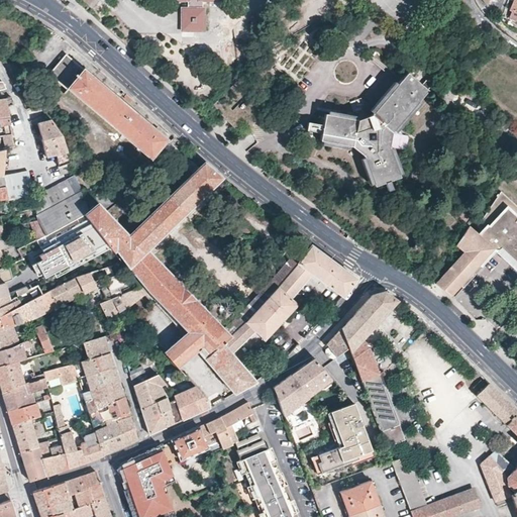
[(187,0),(188,3),(182,3),(182,4),(182,24),(205,24),(204,2),(203,2),(202,0),(187,0)]
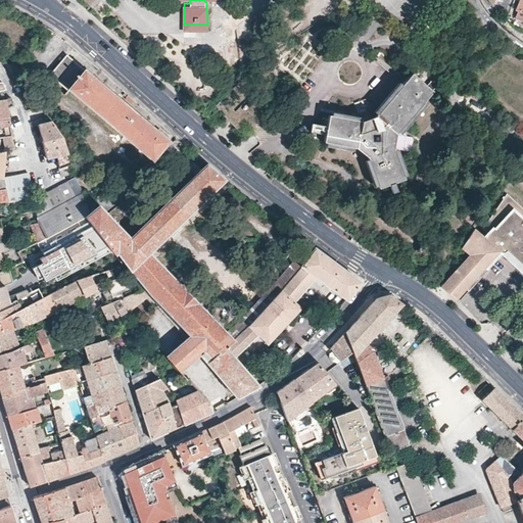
[(169,141),(67,56),(50,77),(68,92),(70,91),(153,160),(169,141)]
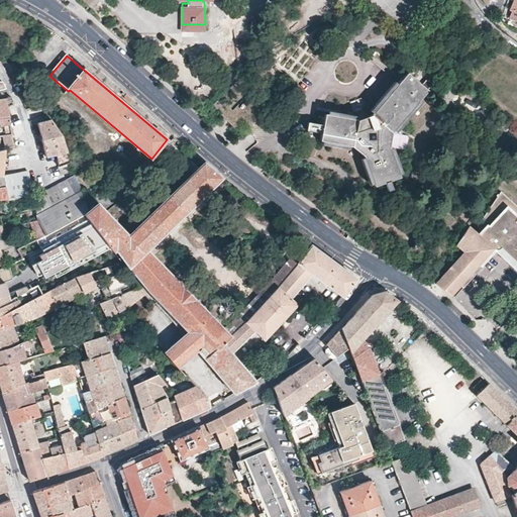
[(391,146),(393,130),(429,89),(410,72),(409,72),(373,113),(359,118),(328,113),(327,114),(323,138),(354,144),(367,153),(378,185),(402,176),(391,146)]
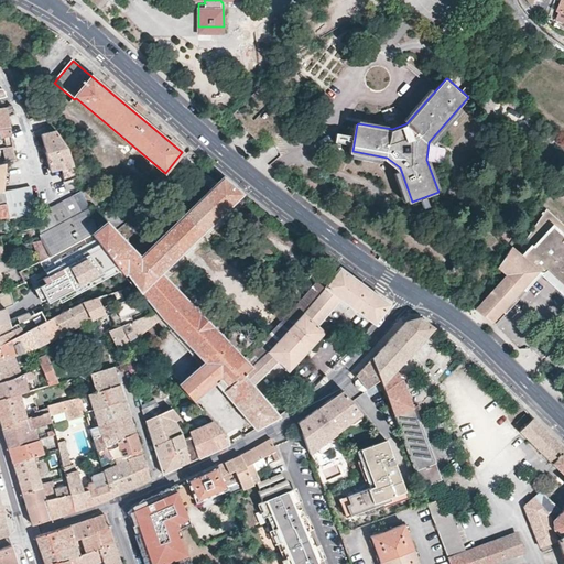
[(42,108),(33,96),(22,100),(28,114),(42,108)]
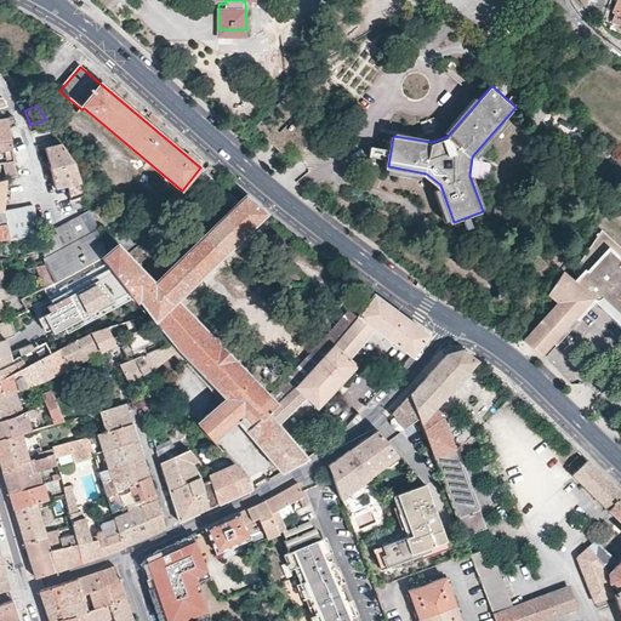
[(0,151),(5,151),(12,149),(11,146),(6,118),(0,118),(0,151)]
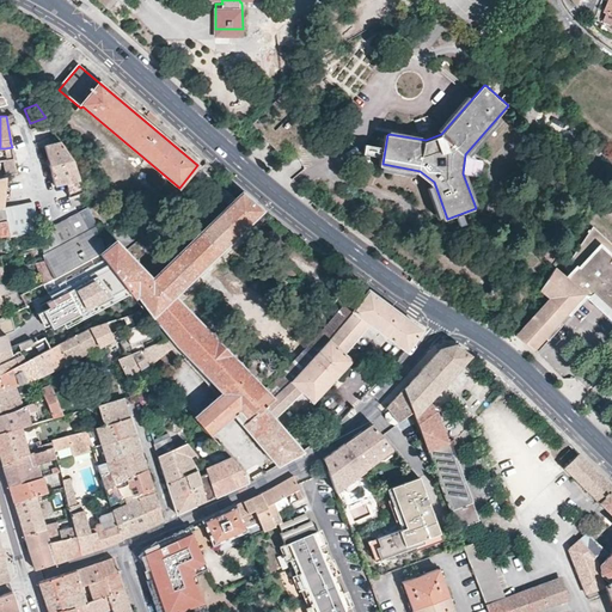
[(495,146),(514,132),(507,122),(488,138),(495,146)]
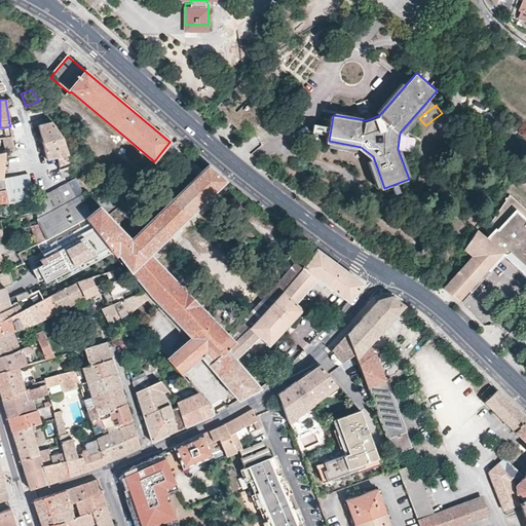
[(24,133),(21,120),(9,123),(10,126),(12,136),(24,133)]
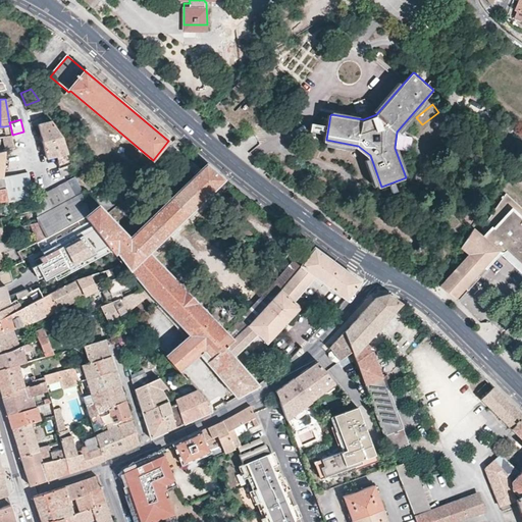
[(57,155),(68,152),(64,139),(52,120),(38,124),(46,157),(47,157),(47,158),(48,157),(57,155)]
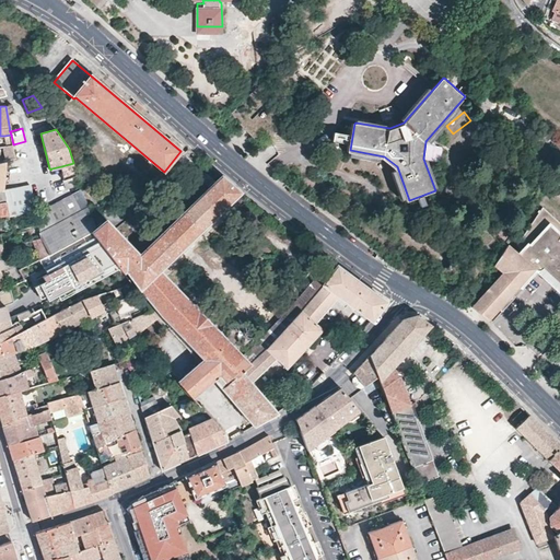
[(331,132),(330,140),(345,142),(346,133),(331,132)]
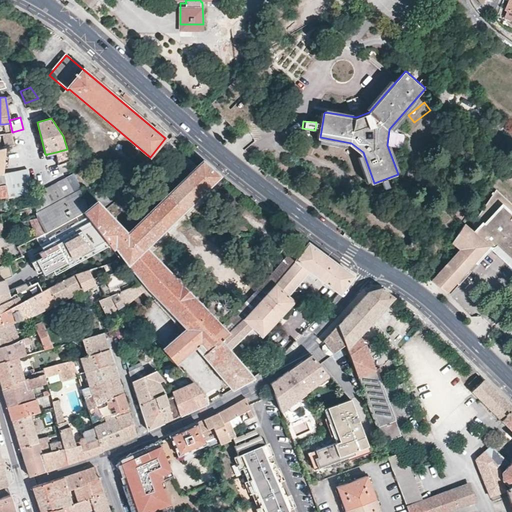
[(15,145),(12,133),(6,134),(3,135),(6,147),(7,146),(13,145),(15,145)]
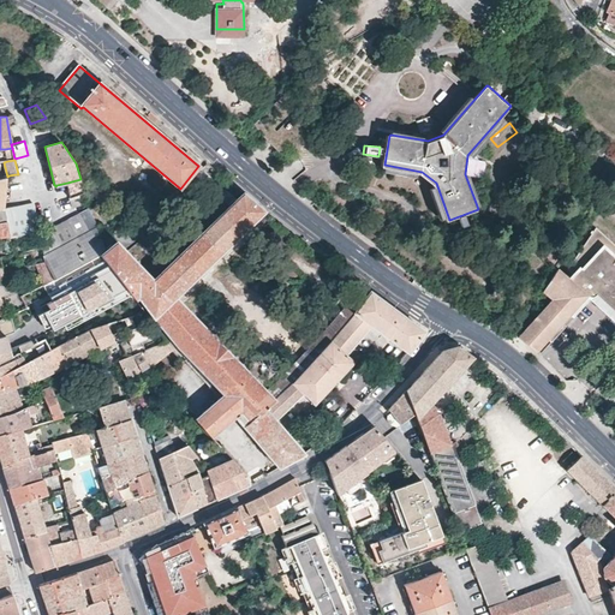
[(0,208),(6,208),(4,198),(21,195),(16,174),(9,175),(7,177),(0,177),(0,208)]
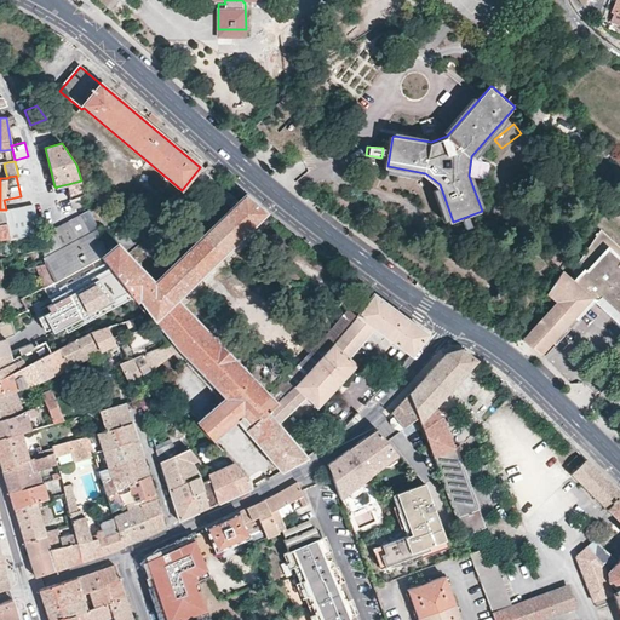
[(81,181),(68,184),(70,197),(86,193),(81,181)]
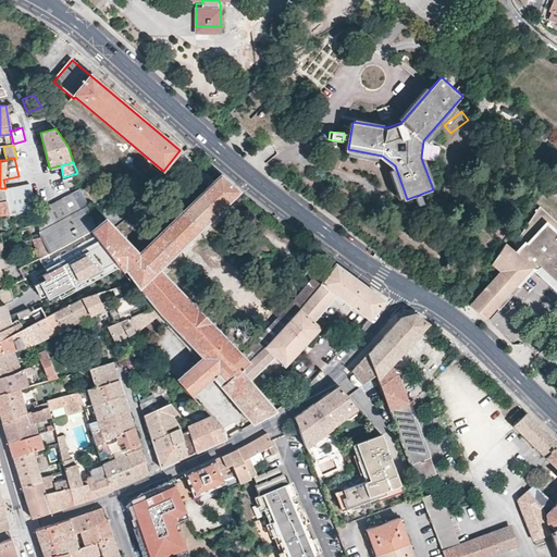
[(81,182),(77,173),(63,177),(66,187),(81,182)]
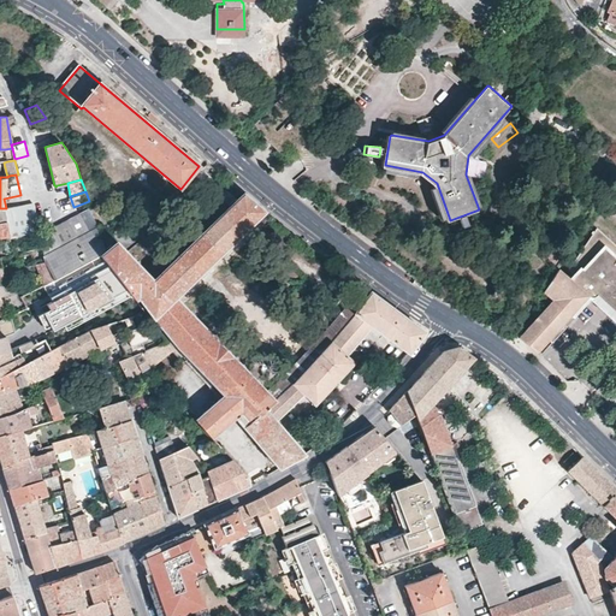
[(236,419),(279,468),(303,455),(276,421),(302,395),(314,406),(355,362),(347,355),(372,326),(408,354),(424,332),(369,291),(360,304),(354,313),(332,341),(301,374),(274,401),(176,300),(212,264),(264,213),(243,195),(153,283),(117,243),(106,252),(101,255),(105,261),(129,291),(132,296),(135,300),(137,298),(175,343),(224,396),(197,419),(213,437),(236,419)]
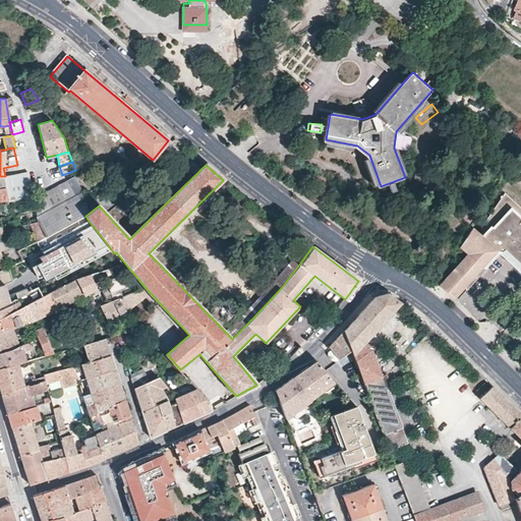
[(35,195),(29,170),(5,176),(7,188),(9,200),(35,195)]
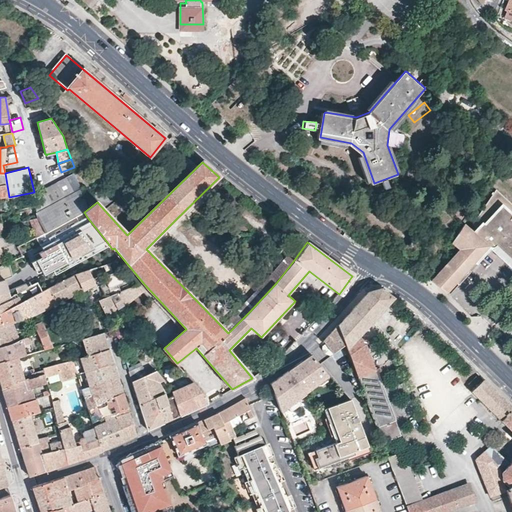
[(88,209),(79,184),(75,171),(56,181),(55,178),(41,185),(42,188),(34,192),(37,204),(38,211),(39,216),(43,232),(84,212),(88,209)]
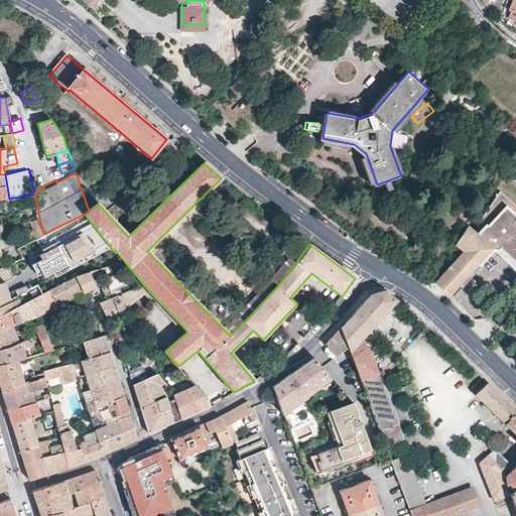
[(0,201),(9,199),(7,186),(0,187),(0,201)]
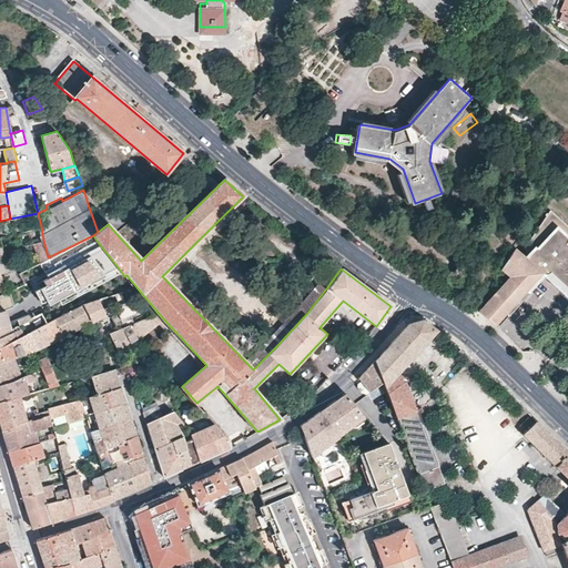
[(557,231),(526,260),(540,272),(546,276),(548,275),(549,274),(550,273),(567,290),(567,249),(565,245),(567,242),(557,231)]
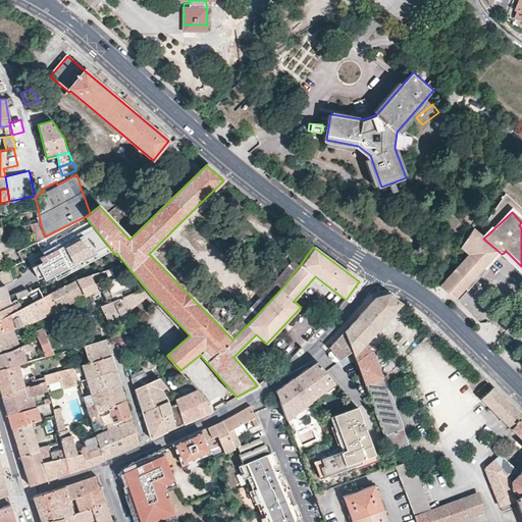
[(33,222),(37,241),(44,237),(40,220),(33,222)]
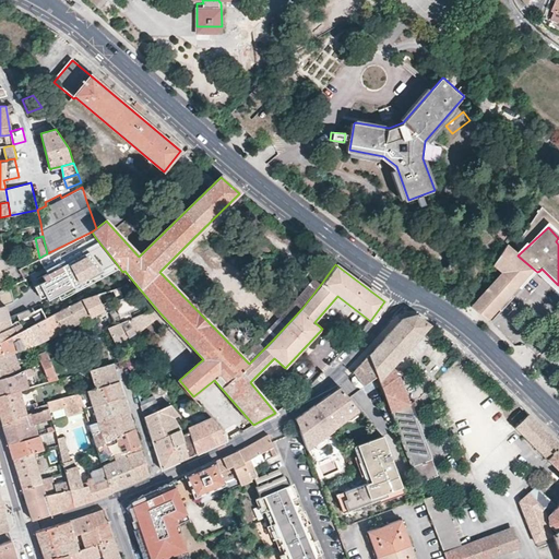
[(57,295),(117,264),(95,237),(57,256),(59,262),(45,270),(47,273),(36,278),(47,300),(57,295)]
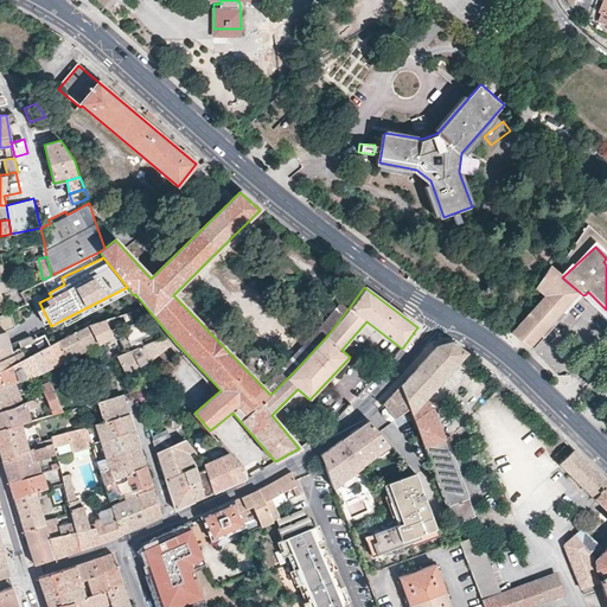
[(530,346),(573,298),(577,291),(562,278),(550,267),(536,288),(545,295),(515,330),(512,328),(510,331),(512,332),(530,346)]
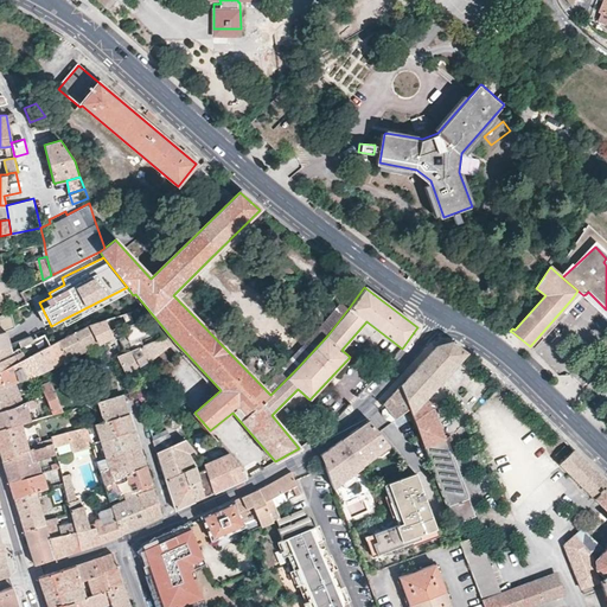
[(65,326),(131,292),(127,287),(62,320),(65,326)]
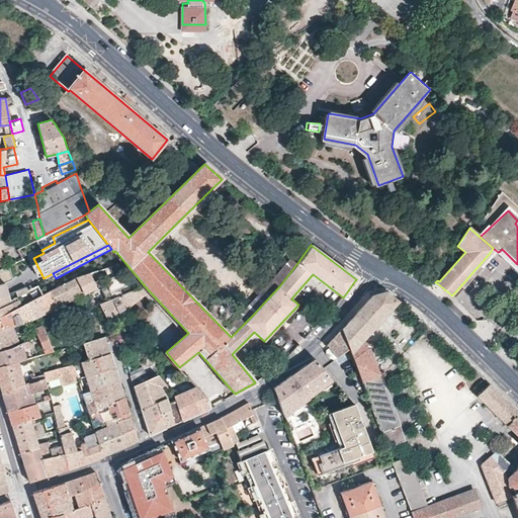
[(517,264),(502,249),(501,250),(500,251),(498,252),(495,254),(496,254),(517,274),(517,264)]
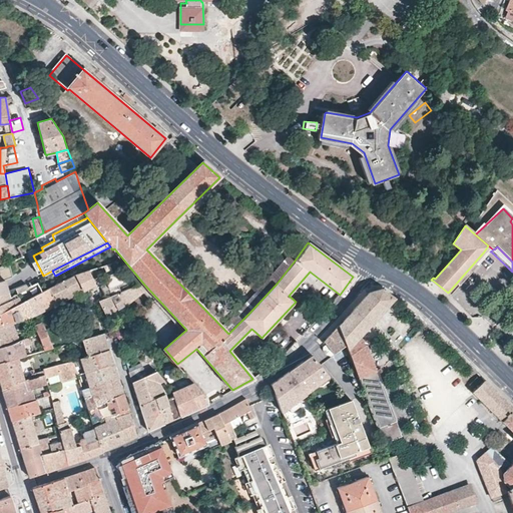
[(10,276),(6,263),(0,265),(0,280),(3,279),(10,276)]
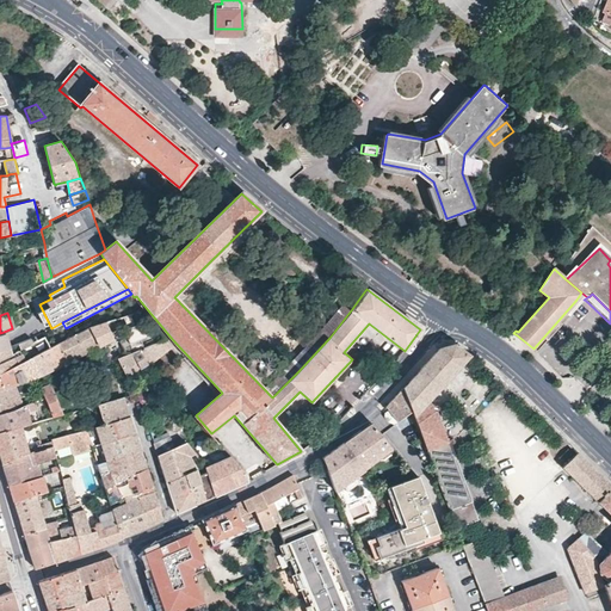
[(90,328),(98,345),(119,334),(118,332),(113,320),(90,328)]
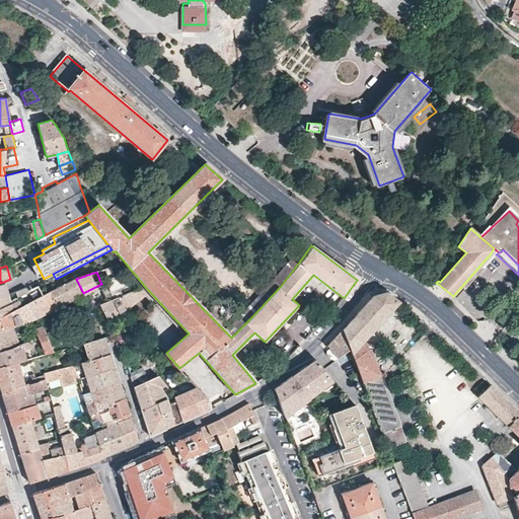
[(101,284),(107,301),(116,298),(113,291),(128,285),(124,274),(100,282),(101,284)]
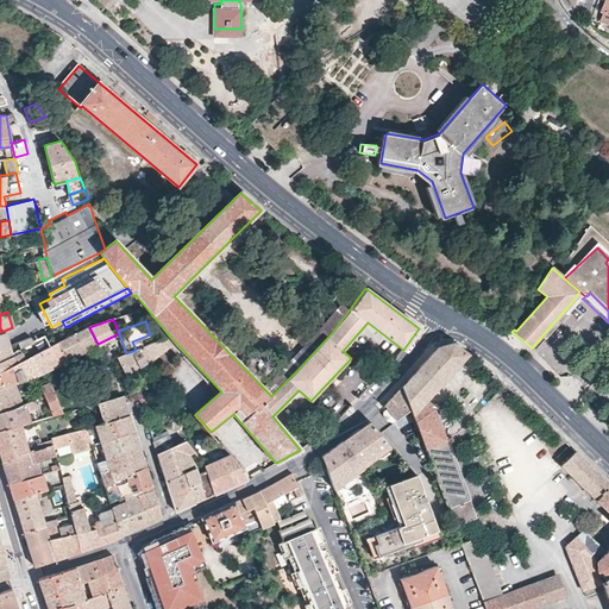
[(67,360),(98,344),(89,327),(58,341),(67,360)]
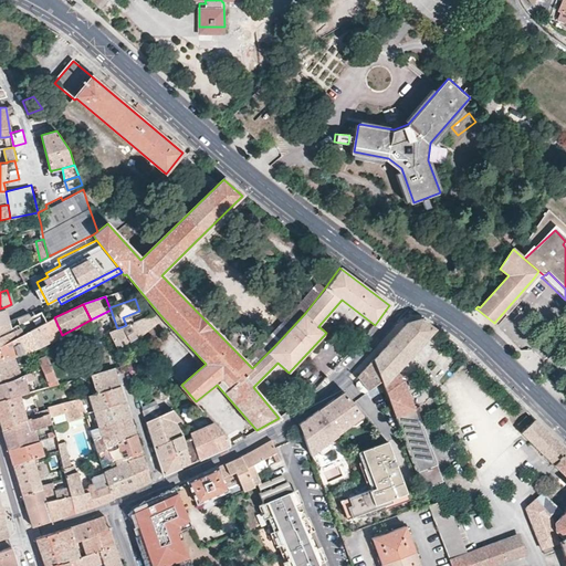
[(17,316),(19,323),(30,317),(28,312),(17,316)]
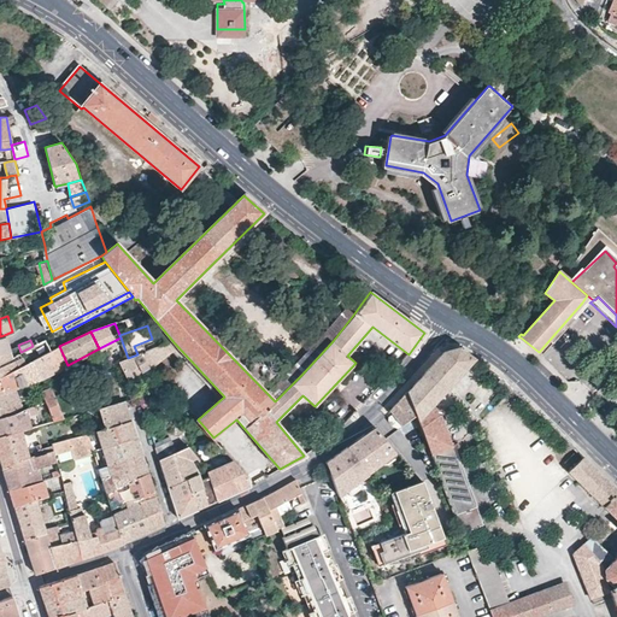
[(47,352),(33,359),(42,380),(68,365),(59,346),(47,352)]
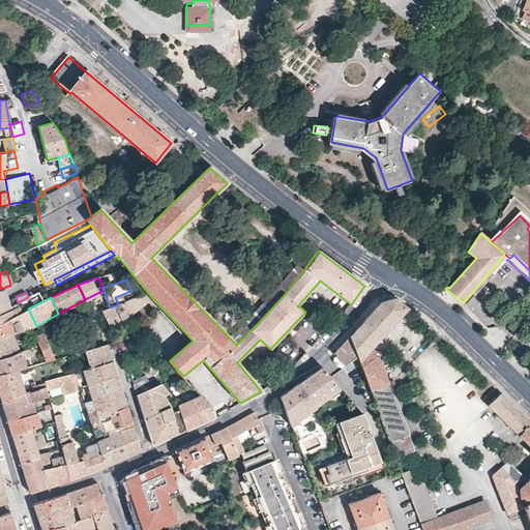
[(365,375),(373,394),(396,457),(413,449),(388,382),(386,382),(373,350),(407,307),(393,298),(382,302),(351,335),(358,355),(365,375)]
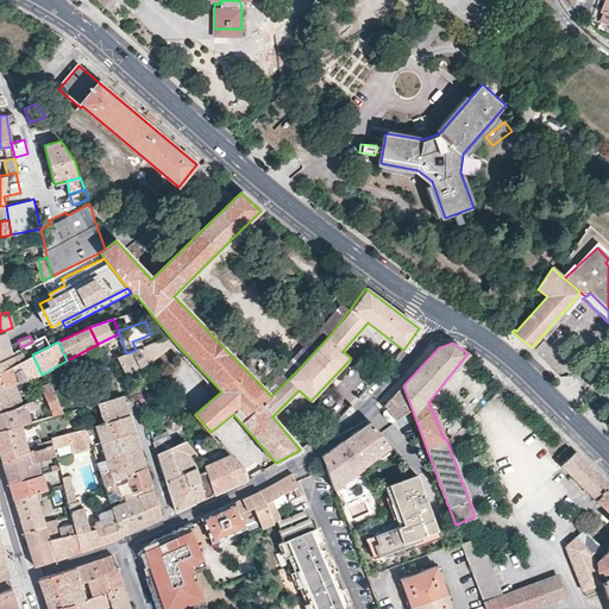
[(0,356),(10,352),(7,344),(0,346),(0,356)]
